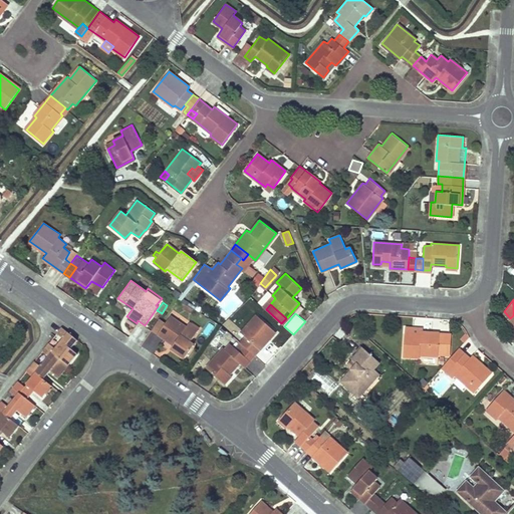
[(244,336),(240,341),(241,342),(254,354),(275,331),(256,314),(240,331),(244,336)]
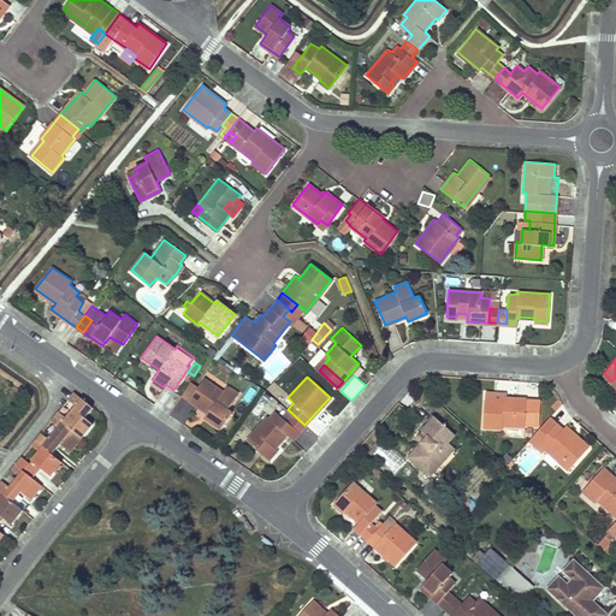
[(203,378),(189,398),(208,410),(205,415),(221,426),(231,412),(227,409),(237,395),(225,386),(223,390),(203,378)]
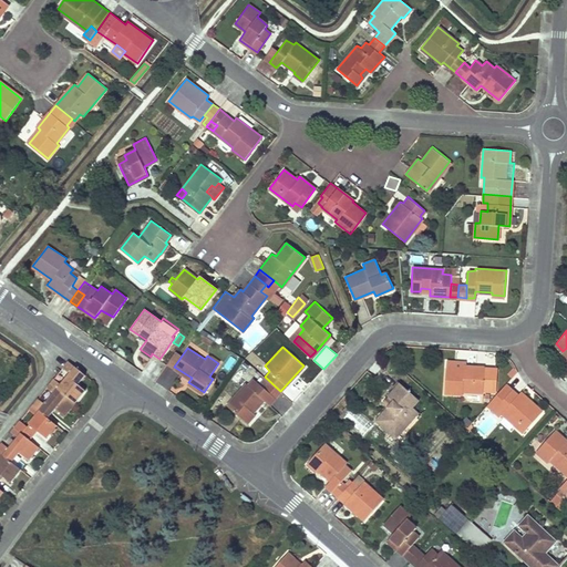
[(53,377),(49,382),(75,403),(85,390),(79,383),(85,374),(66,360),(62,367),(69,372),(61,382),(53,377)]
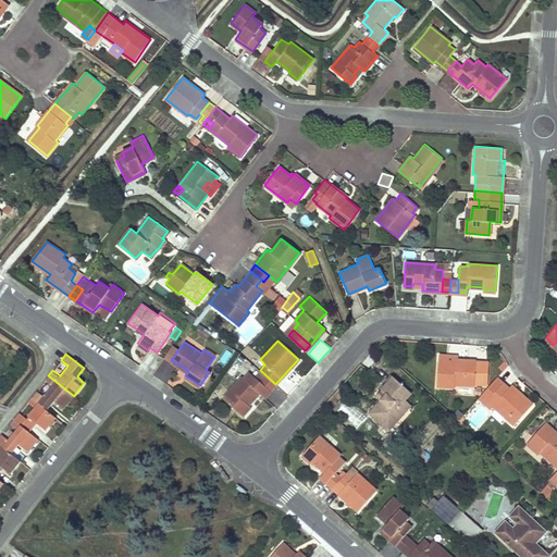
[(457,358),(456,358),(456,360),(437,359),(436,385),(454,386),(455,383),(475,384),(475,383),(486,383),(487,360),(457,358)]
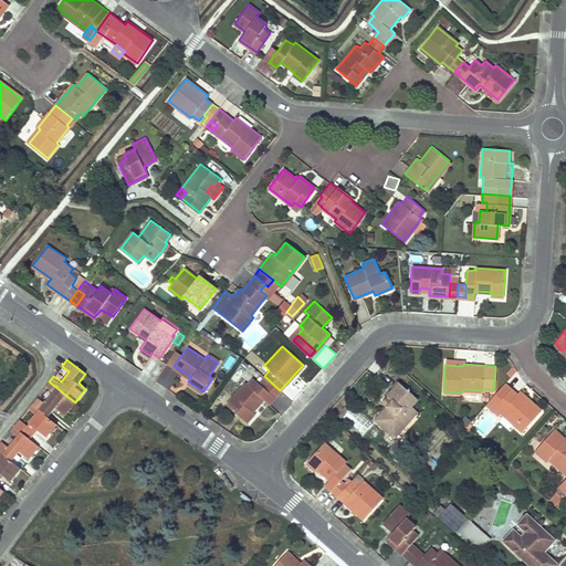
[(265,377),(259,383),(274,397),(280,390),(265,377)]
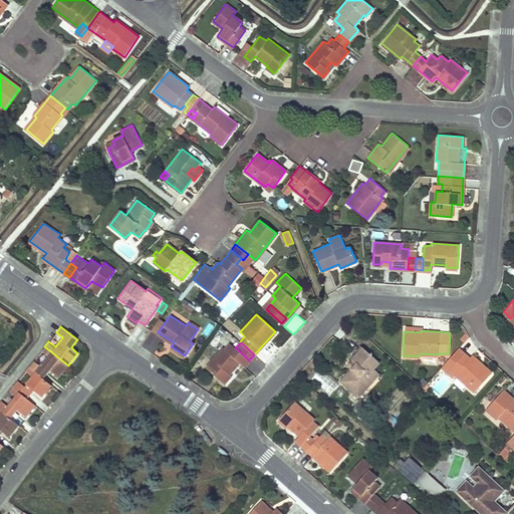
[(223,347),(206,366),(224,383),(232,375),(229,372),(239,361),(244,365),(249,360),(235,347),(230,343),(224,348),(223,347)]
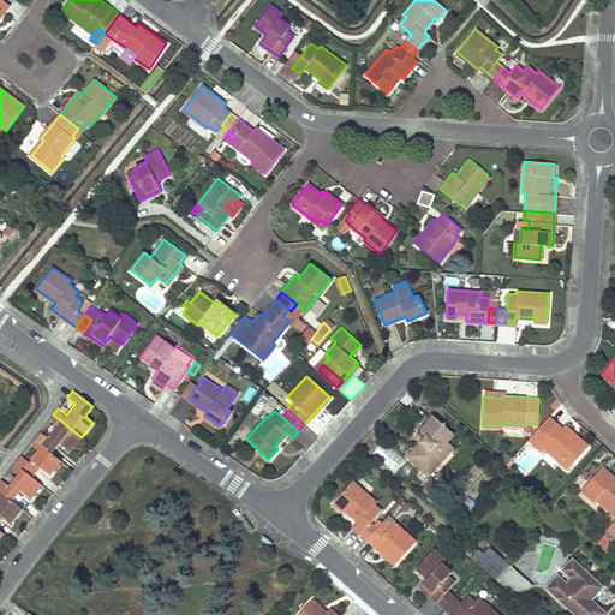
[(41,431),(35,439),(52,452),(60,442),(71,451),(82,437),(53,415),(49,419),(58,425),(48,436),(41,431)]
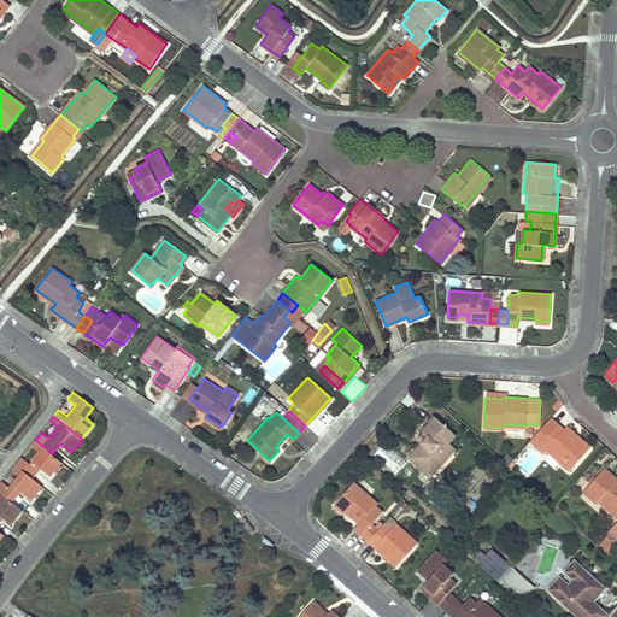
[(434,474),(456,450),(448,444),(457,435),(435,416),(423,430),(428,435),(422,442),(409,457),(423,470),(427,466),(434,474)]
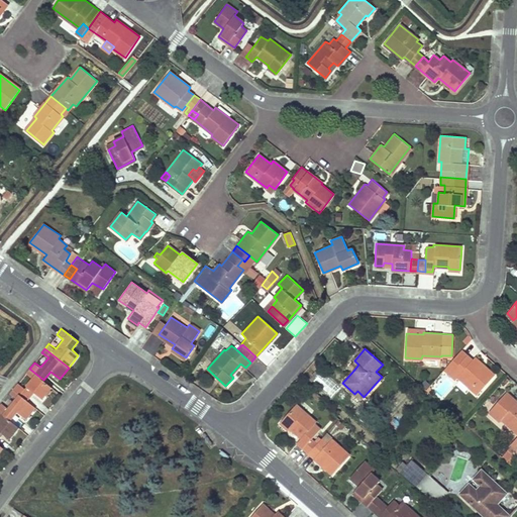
[(460,349),(443,368),(455,378),(456,376),(476,394),(494,374),(475,356),(472,358),(460,349)]
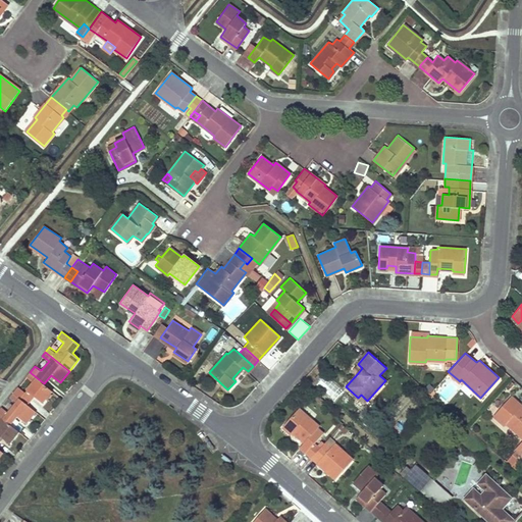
[(358,364),(352,370),(357,374),(362,368),(358,364)]
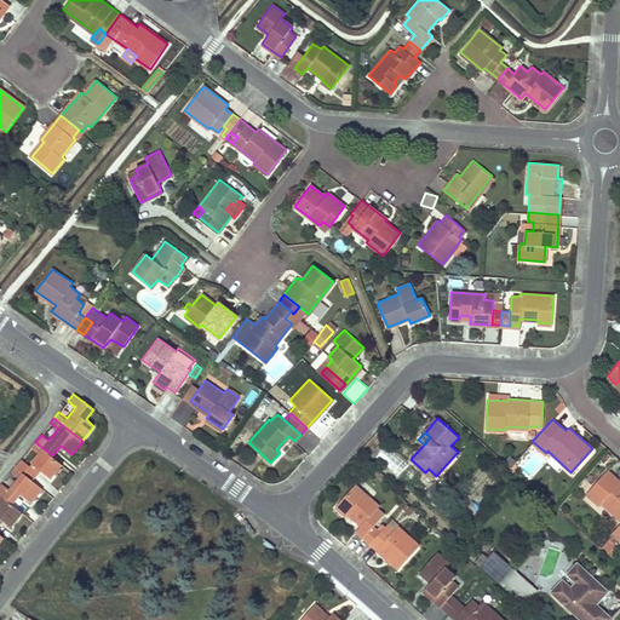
[(22,458),(16,466),(33,480),(40,470),(51,478),(63,465),(52,455),(35,442),(30,447),(38,453),(29,464),(22,458)]
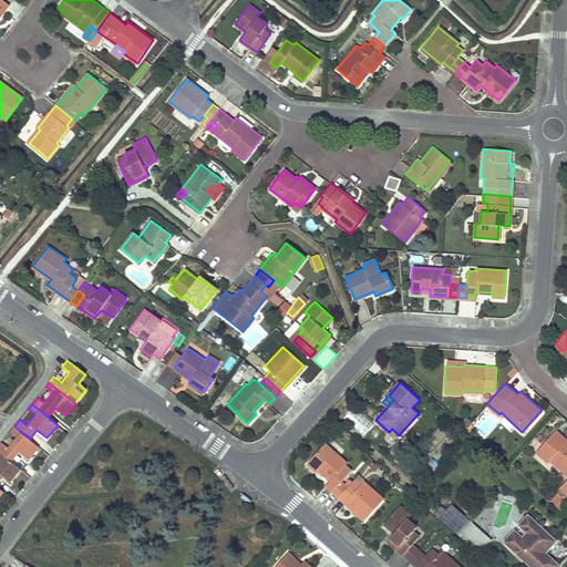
[(1,443),(0,443),(0,452),(11,462),(19,452),(29,460),(40,447),(30,439),(14,426),(10,432),(17,436),(8,447),(1,443)]
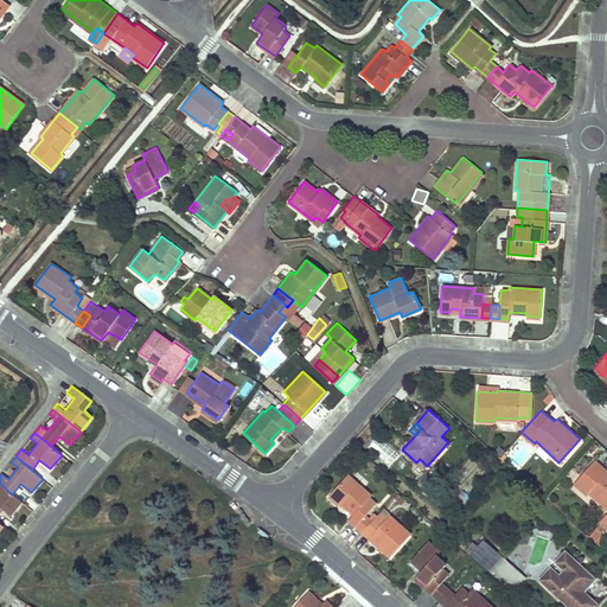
[(427,466),(420,459),(416,462),(423,470),(427,466)]
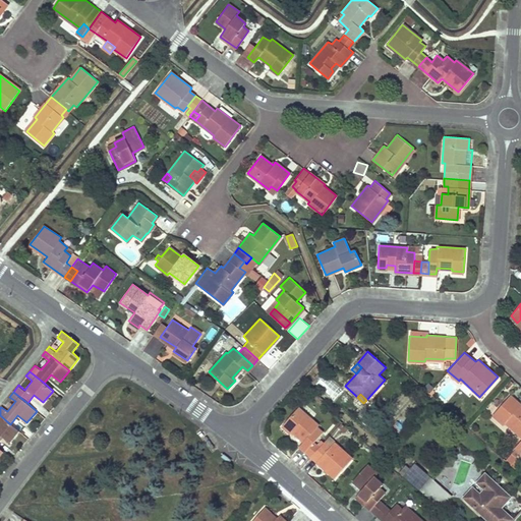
[(520,404),(510,395),(491,414),(503,424),(505,421),(520,436),(520,404)]
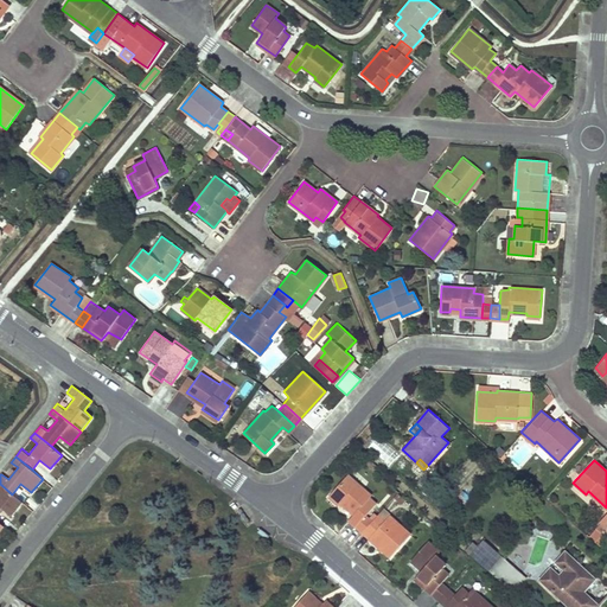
[(347,474),(327,496),(338,504),(340,502),(353,513),(347,518),(362,530),(371,519),(365,515),(376,503),(369,496),(370,494),(347,474)]
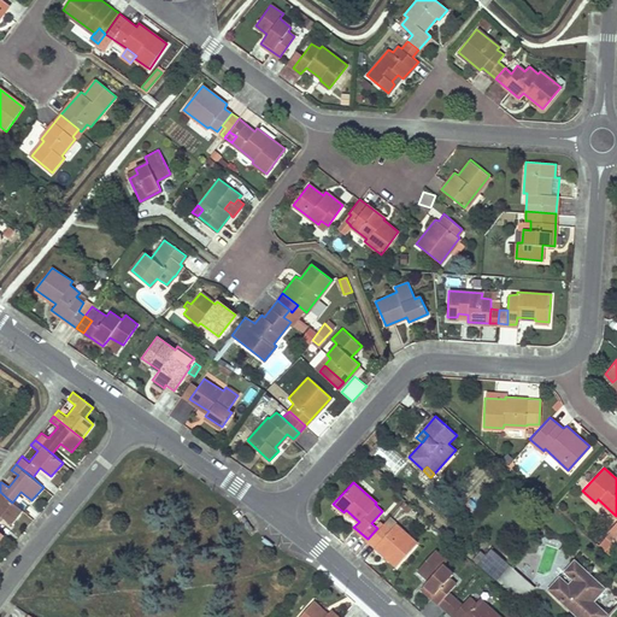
[(0,522),(3,519),(12,524),(23,511),(12,503),(0,492),(0,522)]
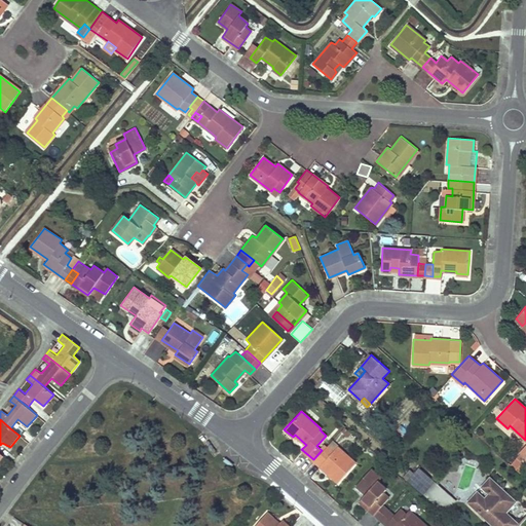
[(322,450),(313,459),(337,481),(355,461),(336,446),(332,450),(326,445),(322,450)]
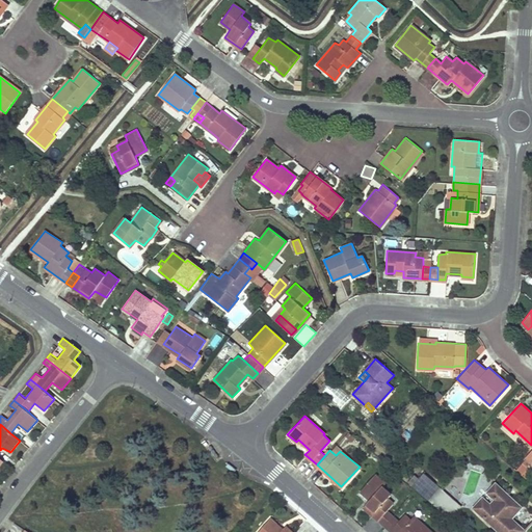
[(414,474),(407,480),(408,481),(449,516),(460,505),(422,471),(418,477),(414,474)]
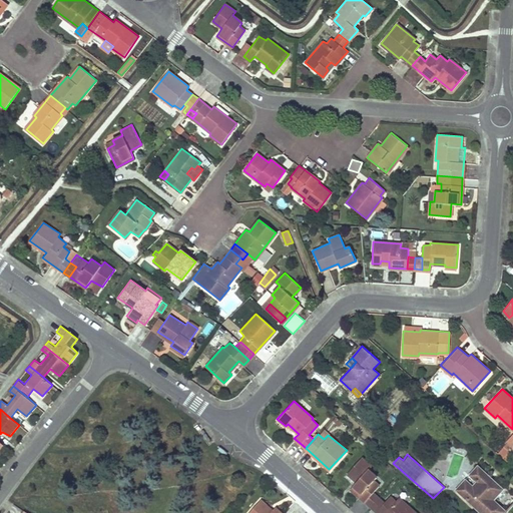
[(361,456),(347,472),(356,481),(350,488),(364,501),(373,492),(380,486),(374,479),(376,477),(368,469),(372,466),(361,456)]
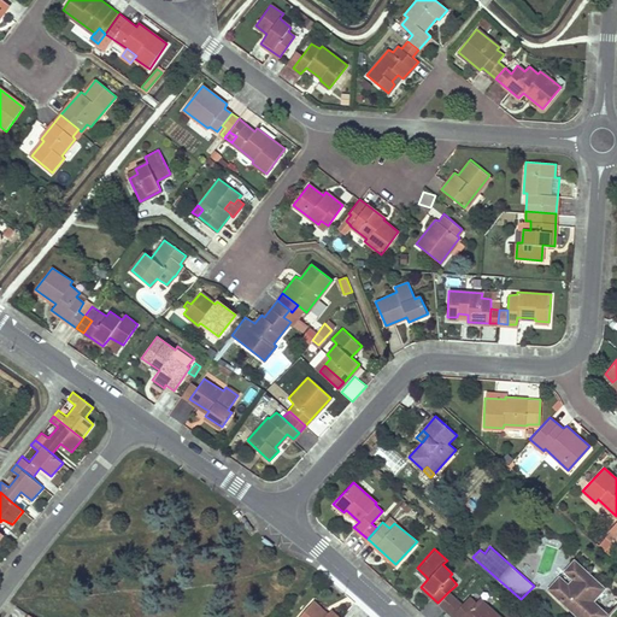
[(559,576),(547,588),(579,616),(603,616),(588,604),(592,599),(603,588),(574,560),(564,570),(573,579),(568,583),(559,576)]
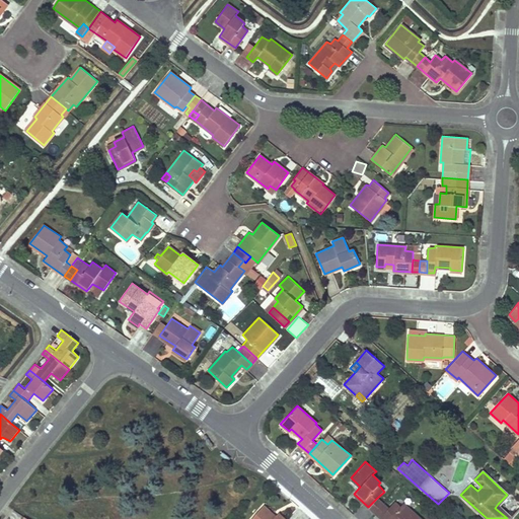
[(377,498),(368,507),(374,512),(382,502),(377,498)]
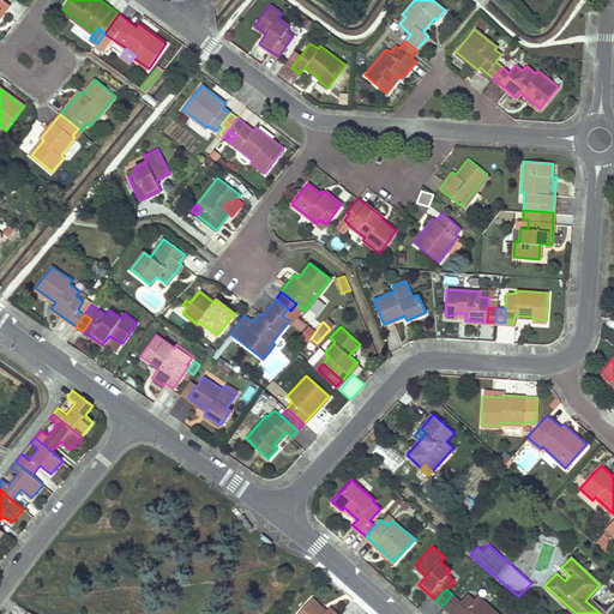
[(459,600),(449,612),(451,613),(498,613),(476,594),(473,597),(467,593),(459,600)]
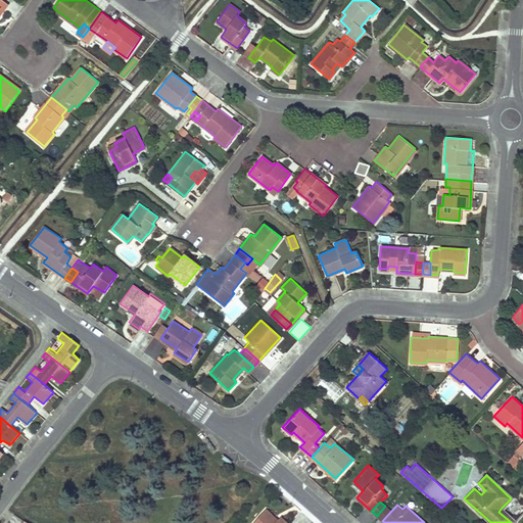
[(385,506),(377,516),(382,521),(391,511),(385,506)]
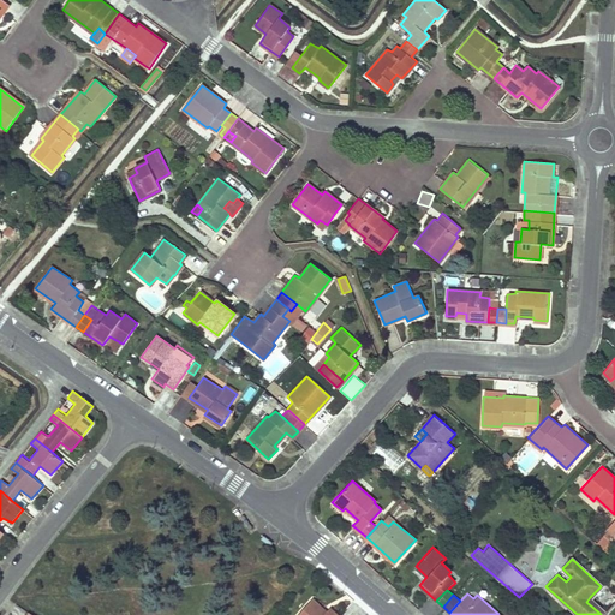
[(590,597),(586,602),(601,614),(602,614),(605,611),(590,597)]
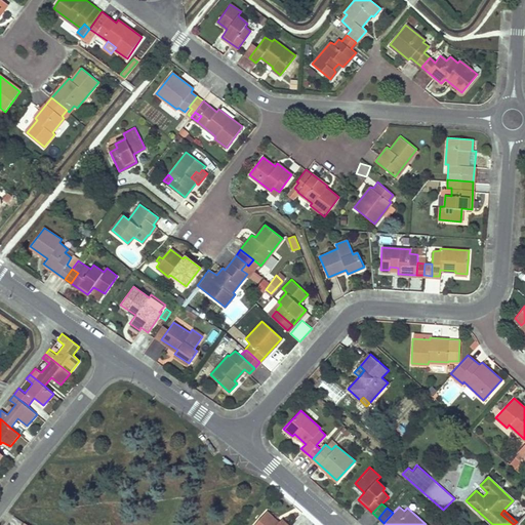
[(267,511),(252,524),(288,524),(281,517),(278,520),(267,511)]
